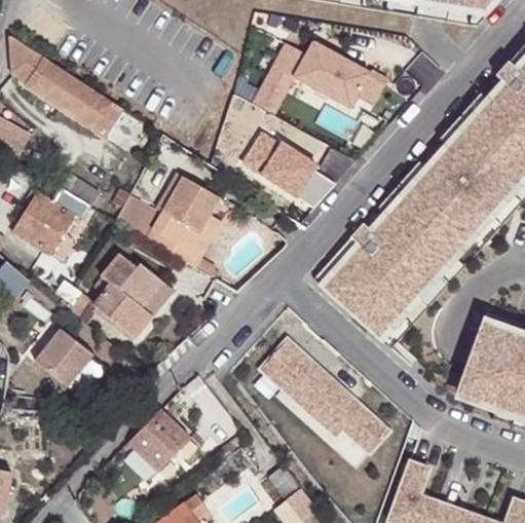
[(323,0),(474,26),(496,0),(323,0)]
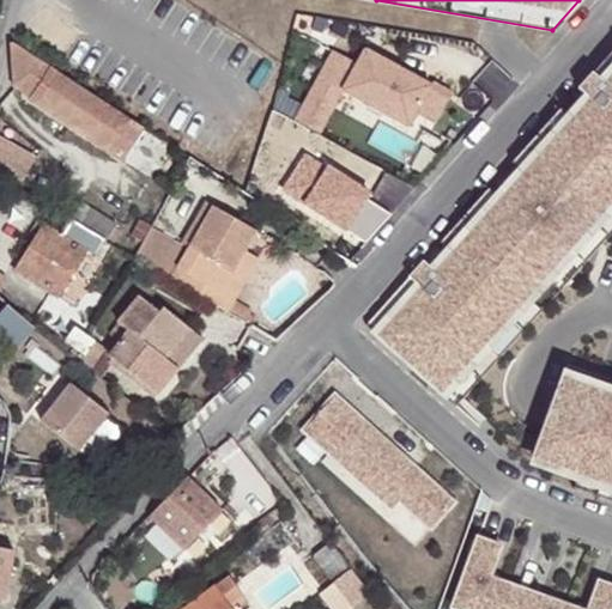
[(66,73),(12,38),(11,43),(13,80),(32,93),(31,97),(123,158),(145,125),(143,123),(66,73)]
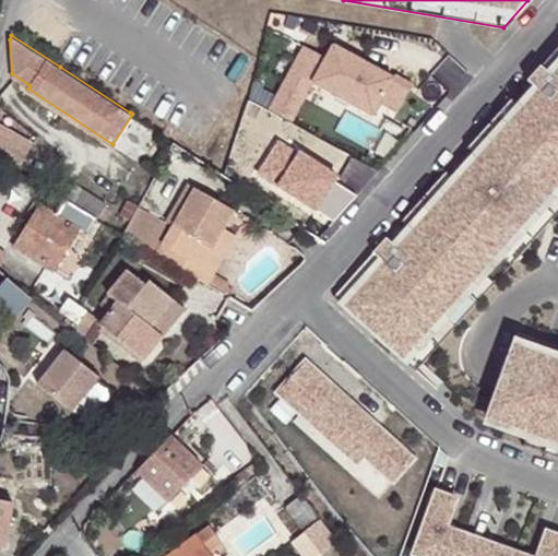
[(327,56),(304,44),(282,83),(304,96),(313,79),(372,111),(379,101),(395,110),(412,81),(395,72),(393,75),(333,43),(327,56)]
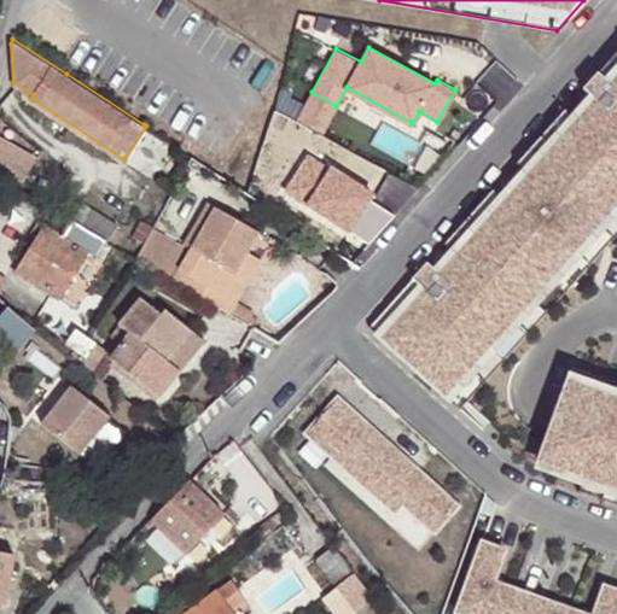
[(616,229),(616,47),(368,323),(459,405),(616,229)]
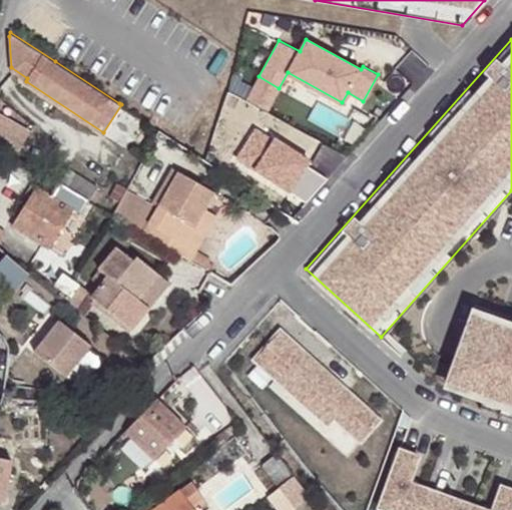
[(266,110),(279,88),(259,76),(245,99),(266,110)]
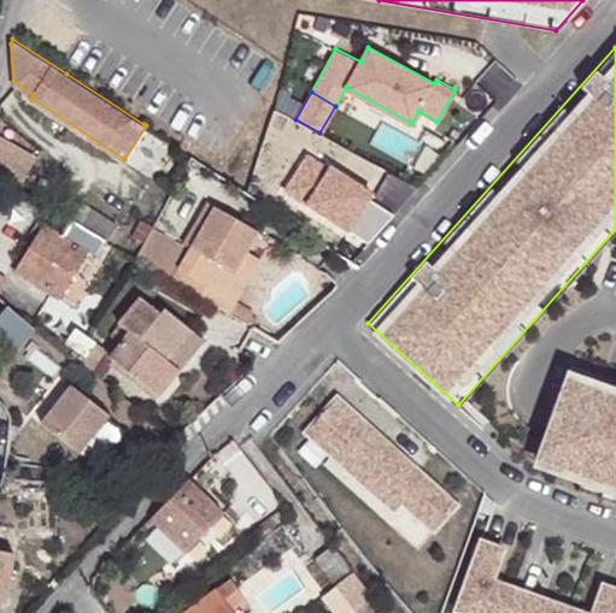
[(0,177),(17,186),(34,157),(0,137),(0,177)]
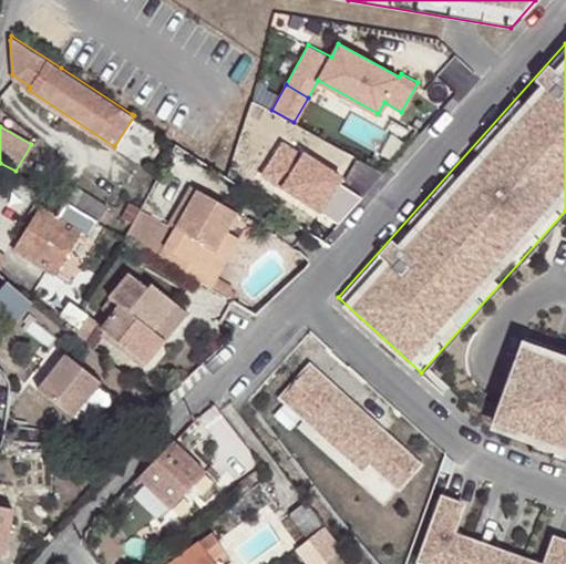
[(157,254),(209,285),(215,276),(239,236),(226,228),(236,213),(189,184),(178,202),(186,206),(173,227),(164,244),(157,254)]
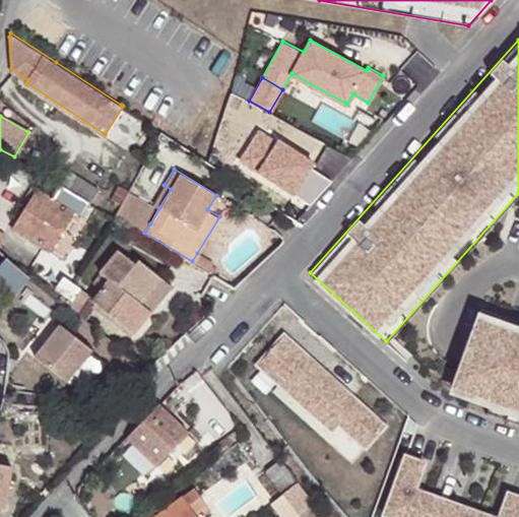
[(29,200),(38,187),(33,183),(24,197),(29,200)]
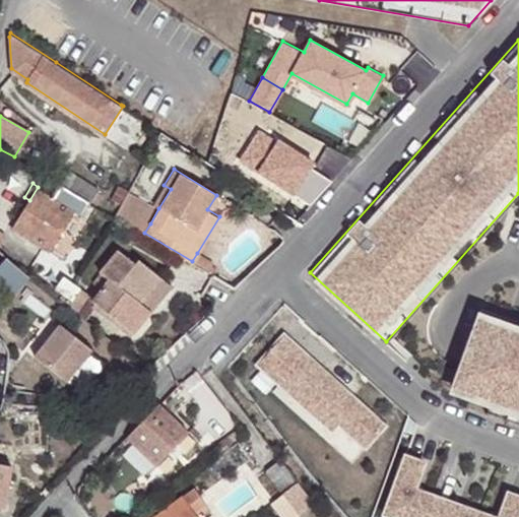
[(171,189),(164,185),(152,204),(158,208),(171,189)]
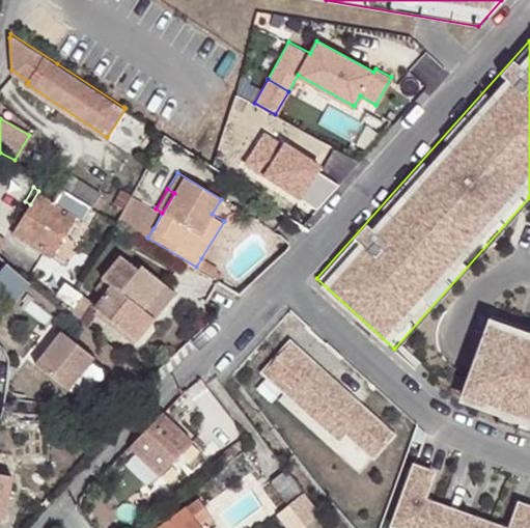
[(75,214),(38,191),(30,204),(14,230),(49,253),(75,214)]
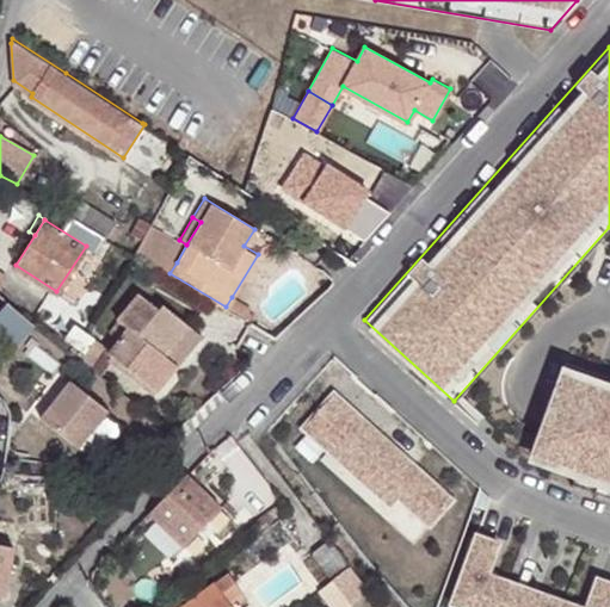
[(179,243),(165,235),(149,225),(135,253),(149,261),(165,270),(179,243)]
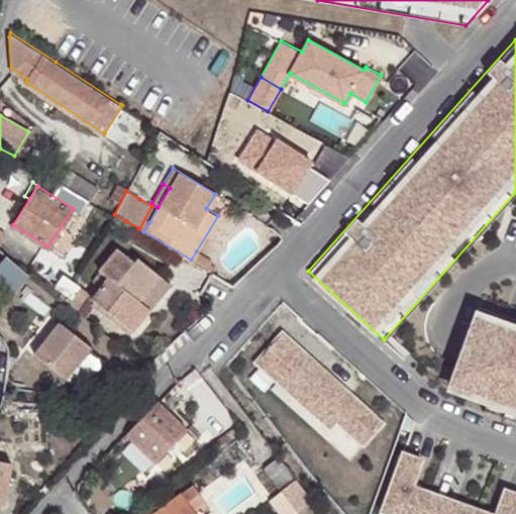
[(131,328),(149,306),(138,297),(158,272),(136,254),(133,259),(117,246),(99,269),(108,276),(91,297),(131,328)]
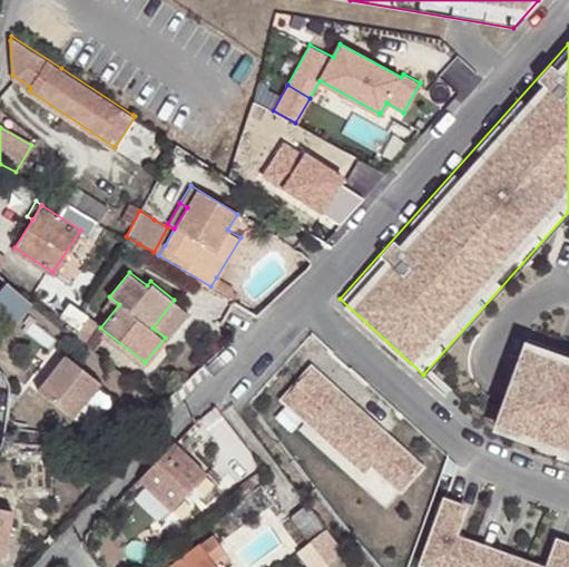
[(69,320),(78,305),(69,300),(60,313),(69,320)]
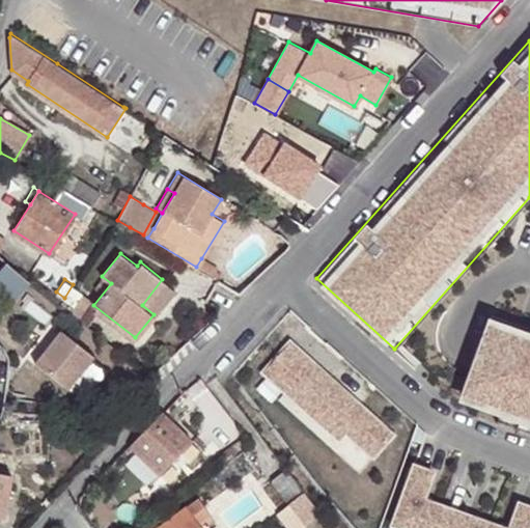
[(142,305),(154,314),(173,288),(162,279),(142,305)]
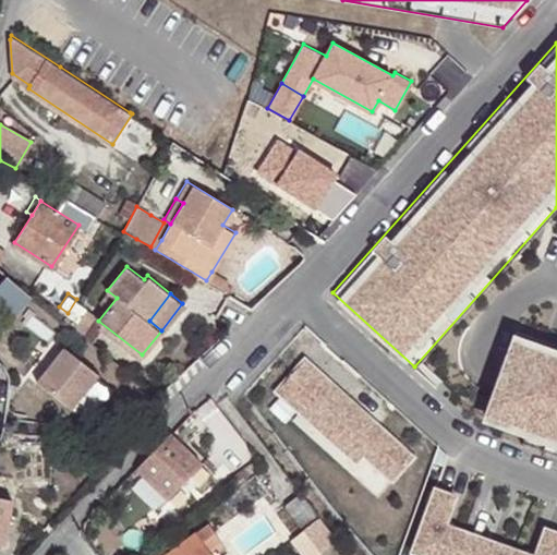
[(86,305),(76,299),(68,313),(76,320),(86,305)]
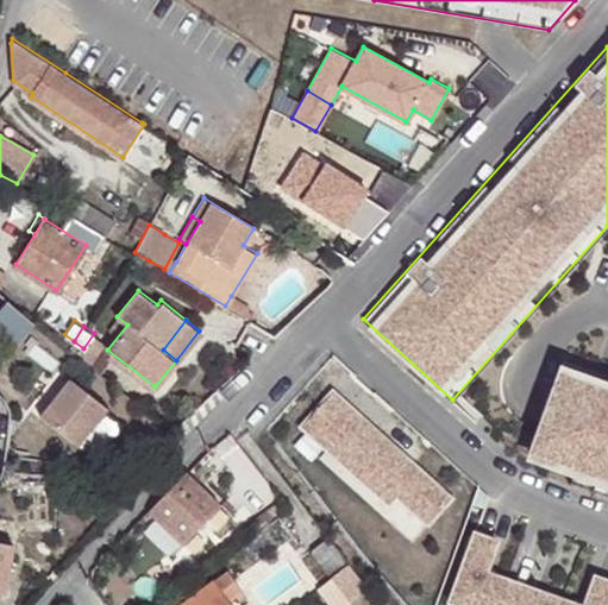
[(607,375),(563,359),(530,451),(575,467),(607,479),(607,375)]
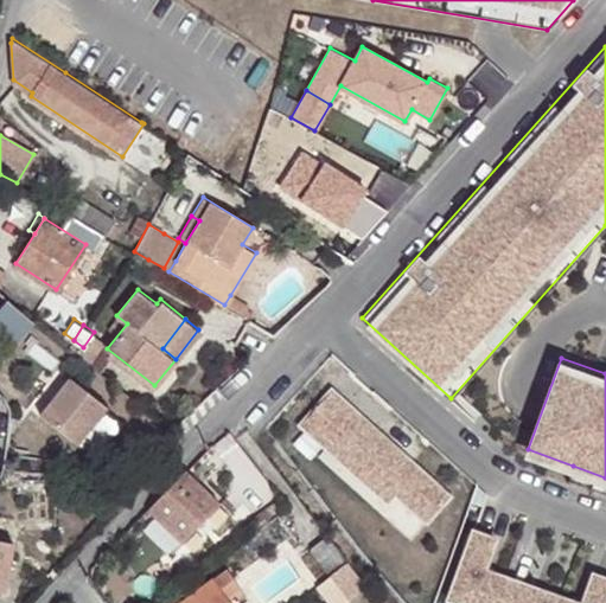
[(40,406),(78,436),(107,401),(68,370),(40,406)]
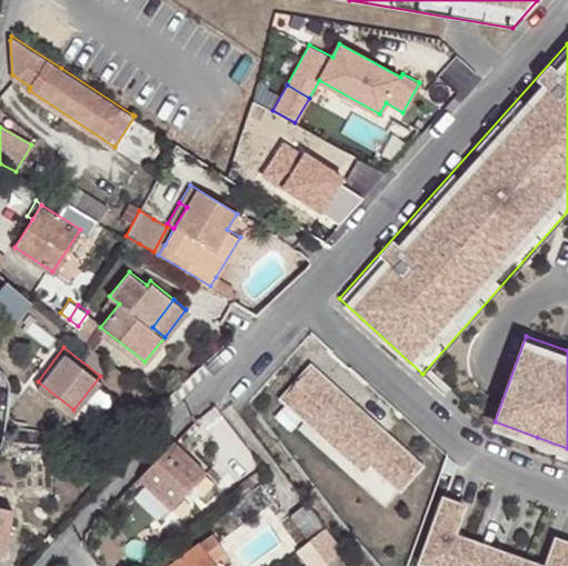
[(420,463),(310,364),(280,396),(358,466),(366,458),(398,487),(420,463)]
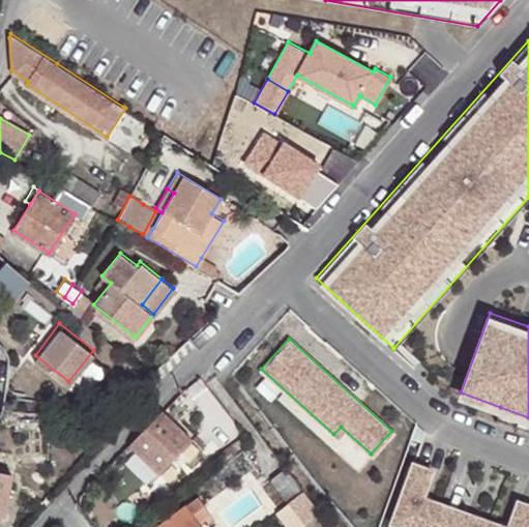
[(68,381),(61,376),(53,389),(64,397),(72,384),(68,381)]
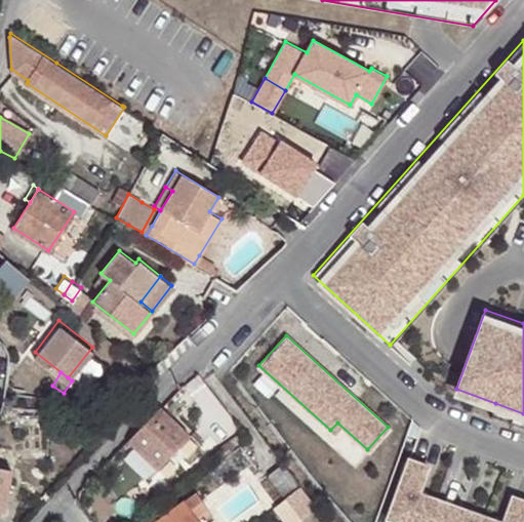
[(523,413),(495,403),(490,416),(523,429),(523,413)]
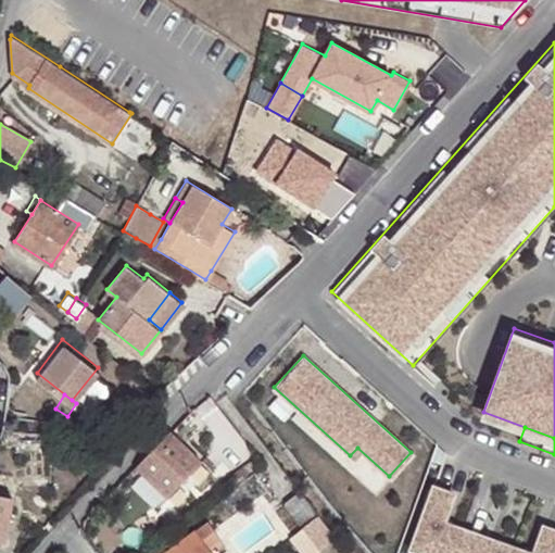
[(177,508),(212,473),(169,432),(136,468),(177,508)]
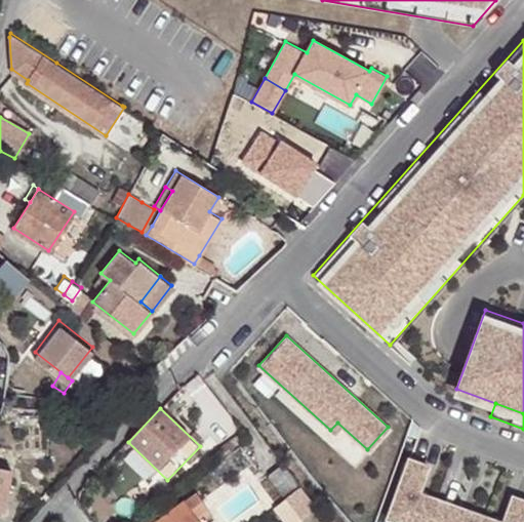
[(299,483),(267,440),(258,447),(273,467),(266,473),(283,496),(299,483)]
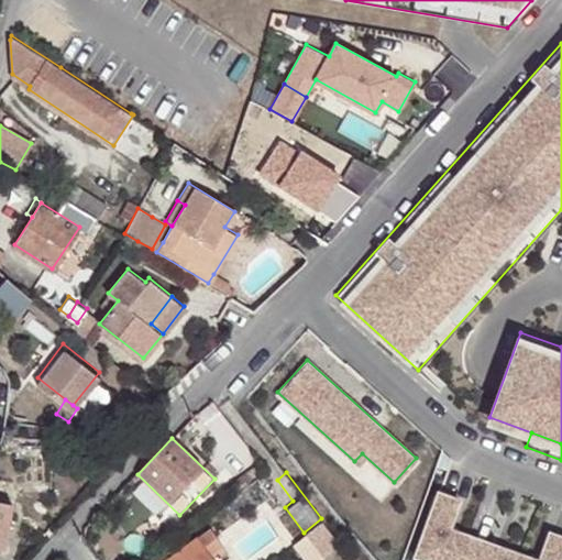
[(460,500),(439,492),(415,557),(422,559),(561,559),(561,536),(550,531),(539,559),(538,559),(449,527),(460,500)]
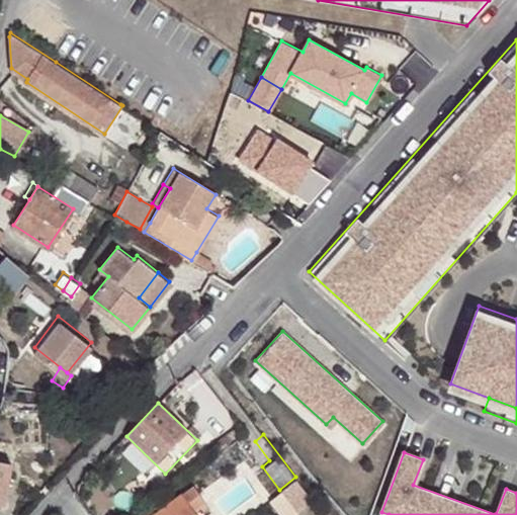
[(0,510),(1,506),(5,507),(12,463),(0,460),(0,510)]
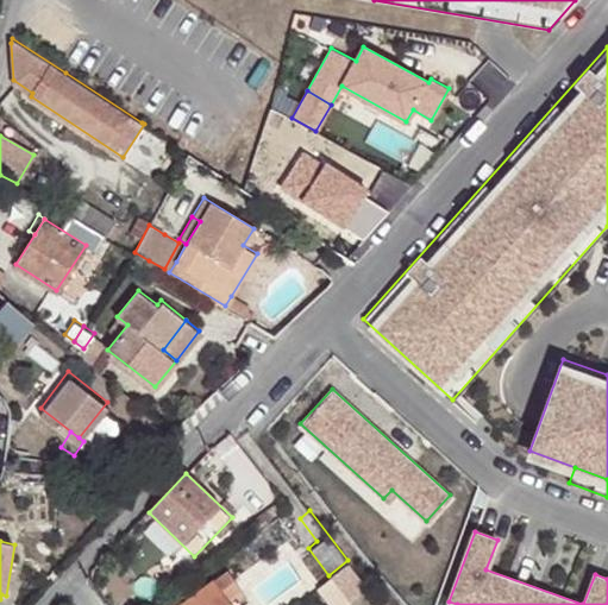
[(227,571),(212,581),(179,604),(229,604),(226,600),(240,590),(227,571)]
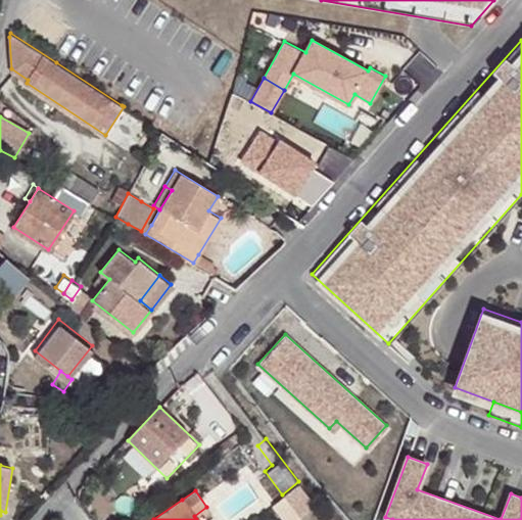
[(209,519),(215,517),(206,507),(194,516),(196,519),(209,519)]
